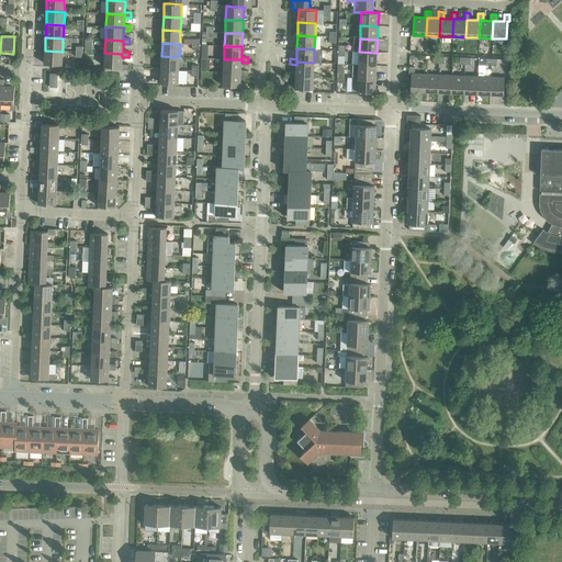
[(63,52),(45,51),(44,64),(56,65),(63,65),(63,52)]
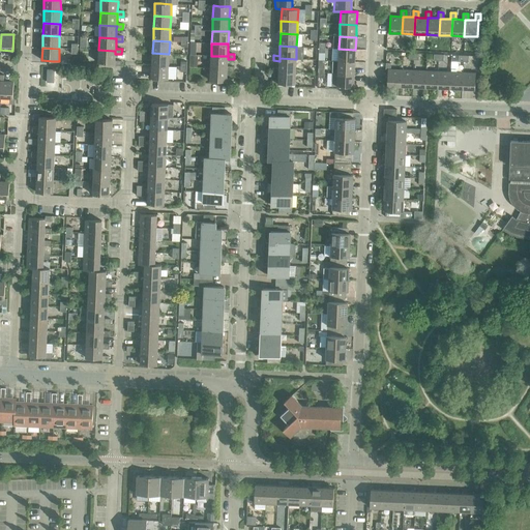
[(339,49),(339,61),(355,62),(355,50),(339,49)]
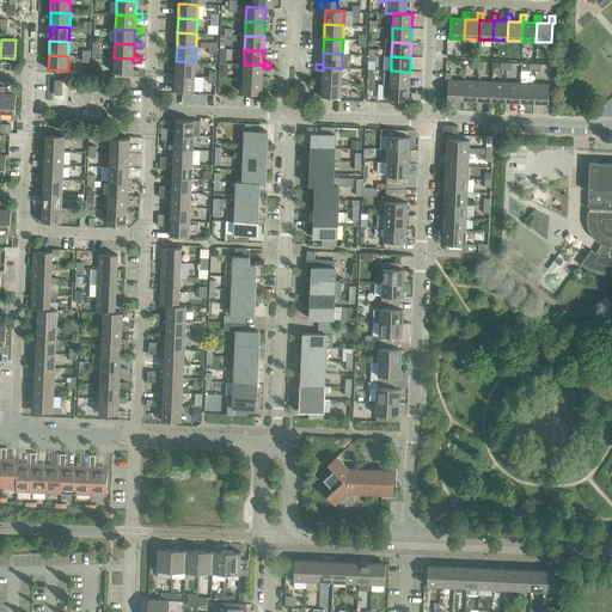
[(133,59),(114,57),(114,73),(133,73),(133,77),(140,77),(140,71),(133,71),(133,62),(133,59)]
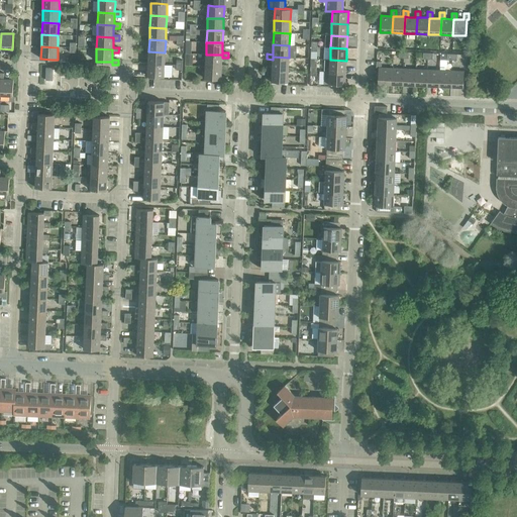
[(148,52),(147,64),(165,65),(165,53),(148,52)]
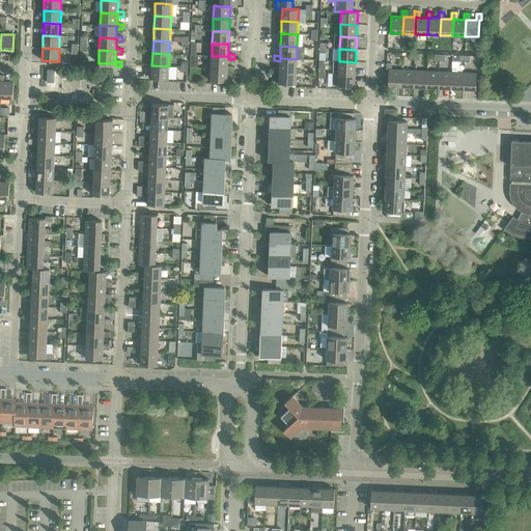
[(190,55),(190,67),(197,67),(198,55),(196,55),(190,55)]
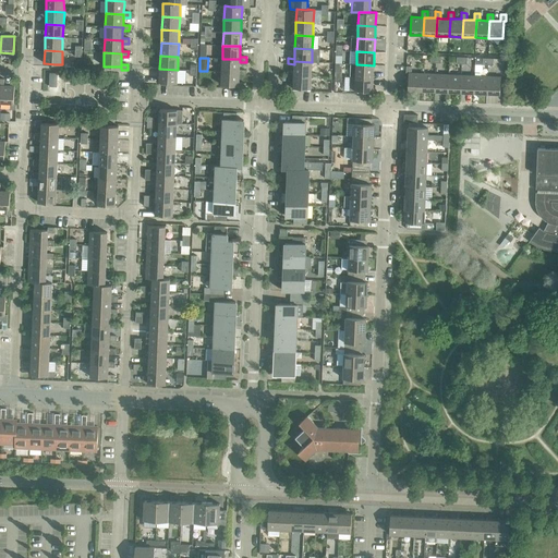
[(222,59),(221,72),(239,72),(239,75),(245,75),(245,70),(239,70),(240,62),(240,59),(222,59)]
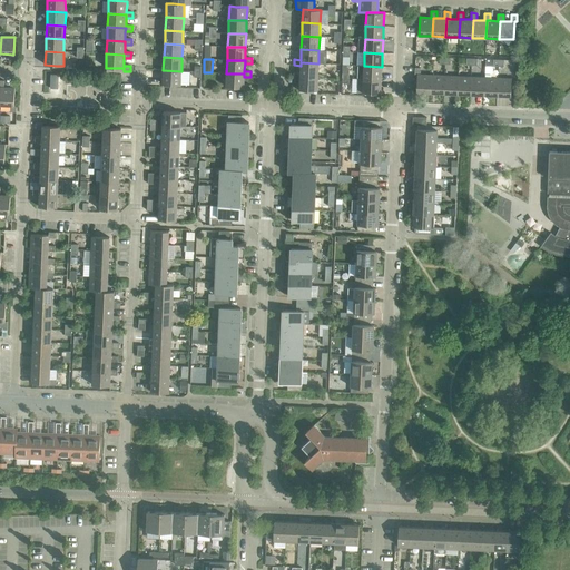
[(293,78),(300,79),(300,76),(317,77),(318,64),(301,62),(301,66),(300,74),(293,72),(293,78)]
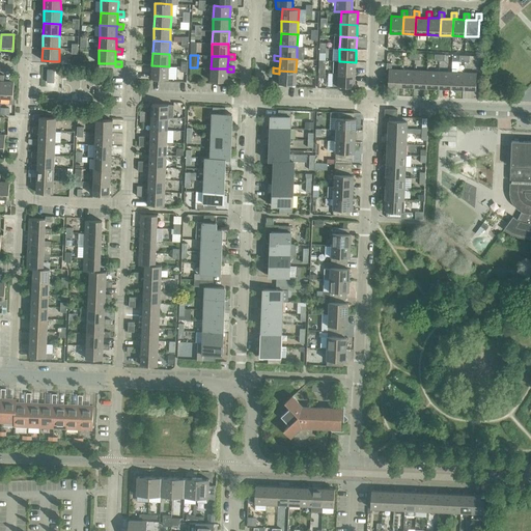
[(339,61),(338,74),(355,75),(356,62),(339,61)]
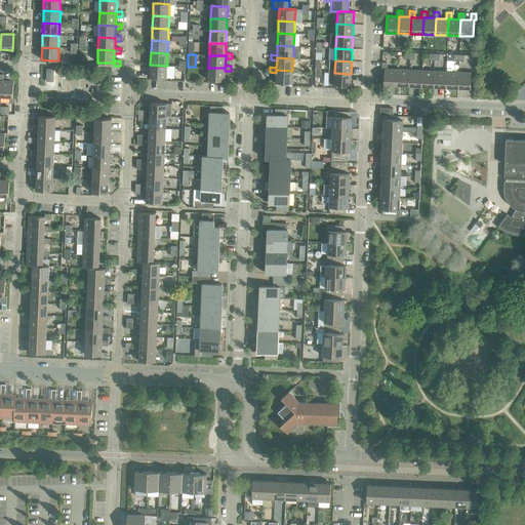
[(384,85),(396,85),(397,69),(387,69),(387,63),(381,63),(381,69),(384,69),(384,85)]
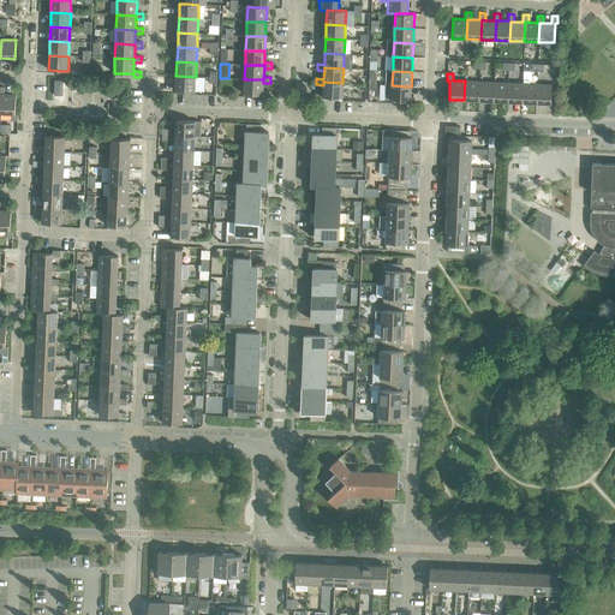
[(196,77),(175,76),(175,91),(195,91),(196,77)]
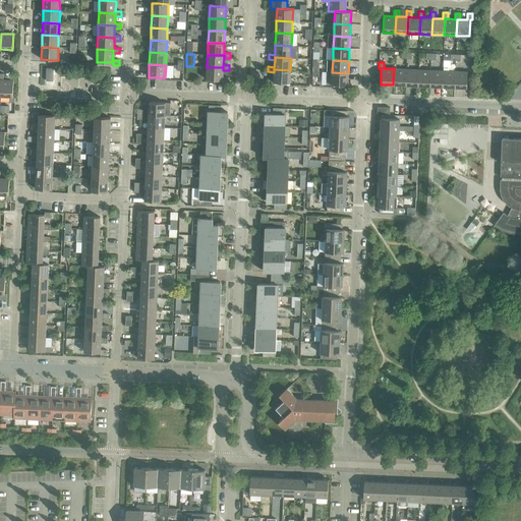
[(223,67),(207,67),(207,79),(223,80),(223,82),(229,82),(229,77),(223,77),(223,70),(223,67)]
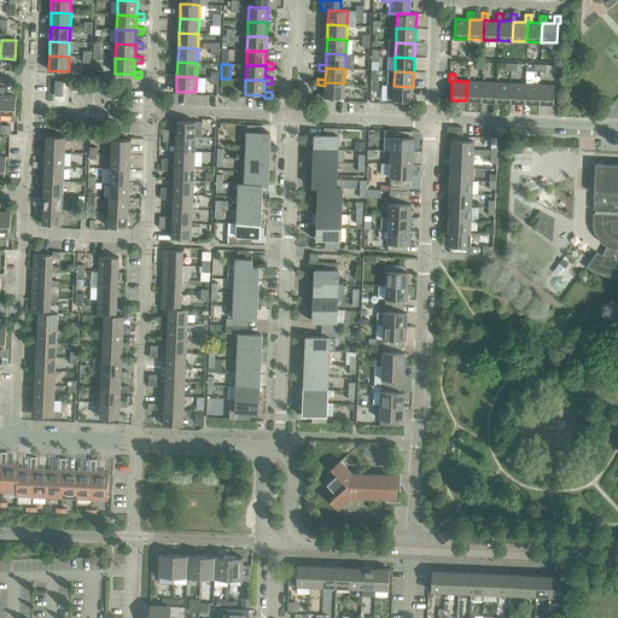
[(466,100),(481,101),(482,82),(467,81),(466,100)]
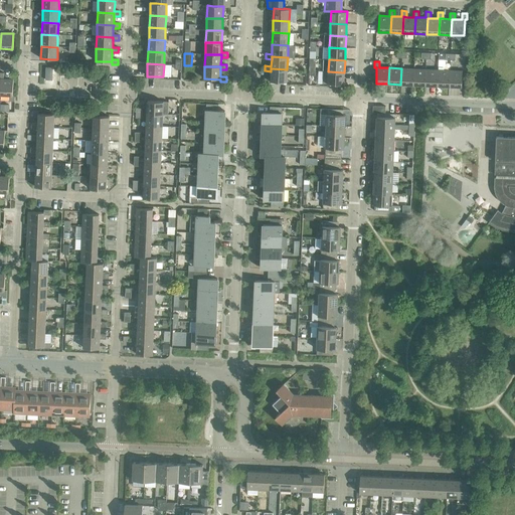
[(271,68),(271,71),(271,78),(265,77),(265,82),(271,83),(271,81),(287,82),(287,69),(271,68)]
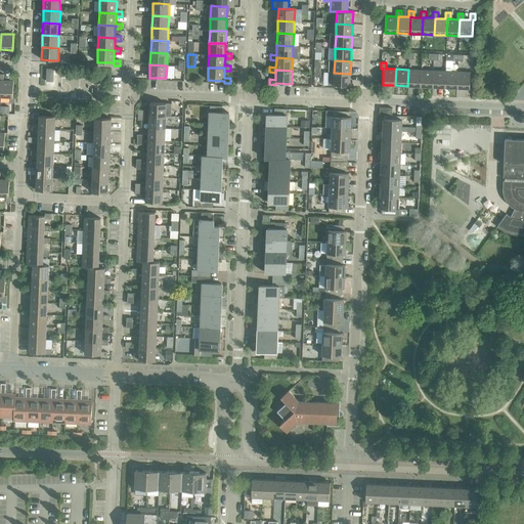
[(407,86),(420,86),(421,70),(408,70),(407,86)]
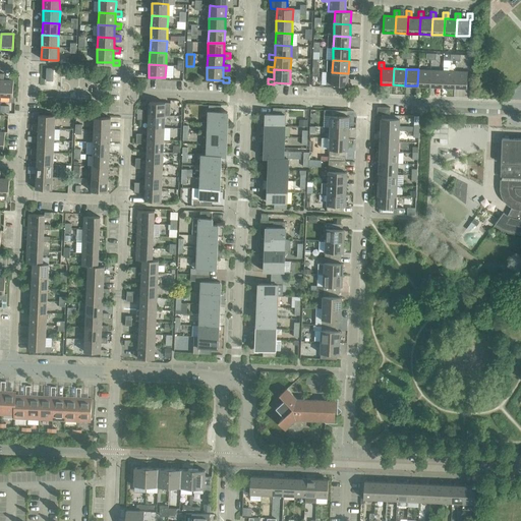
[(417,85),(429,87),(430,70),(418,69),(417,85)]
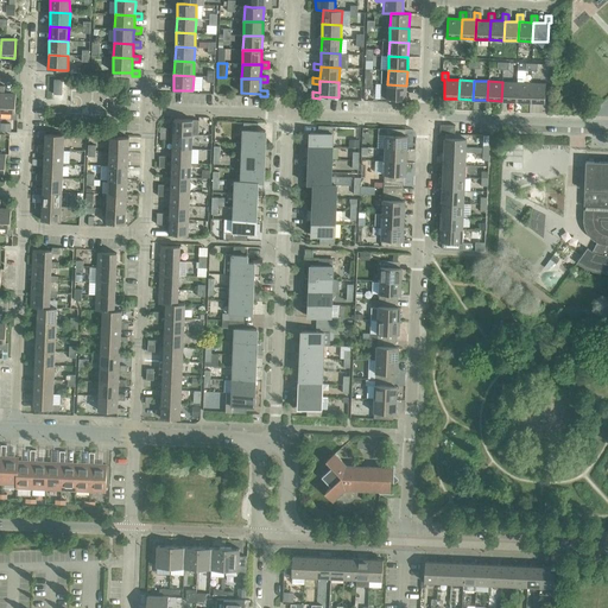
[(501,101),(515,101),(517,82),(502,82),(501,101)]
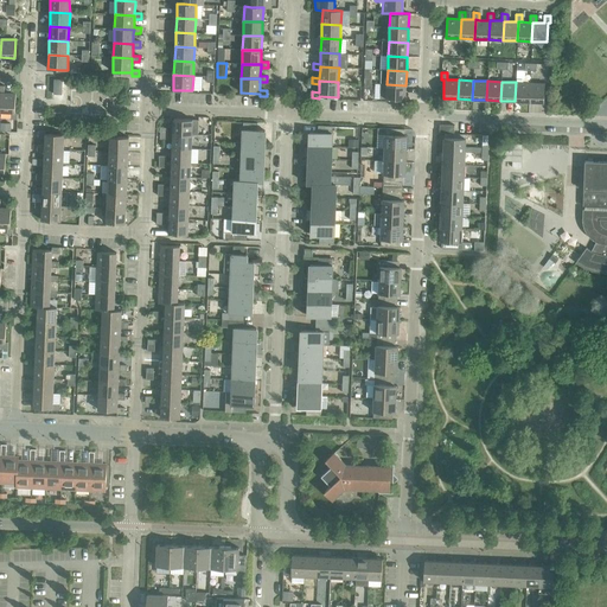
[(515,101),(529,102),(530,83),(516,82),(515,101)]
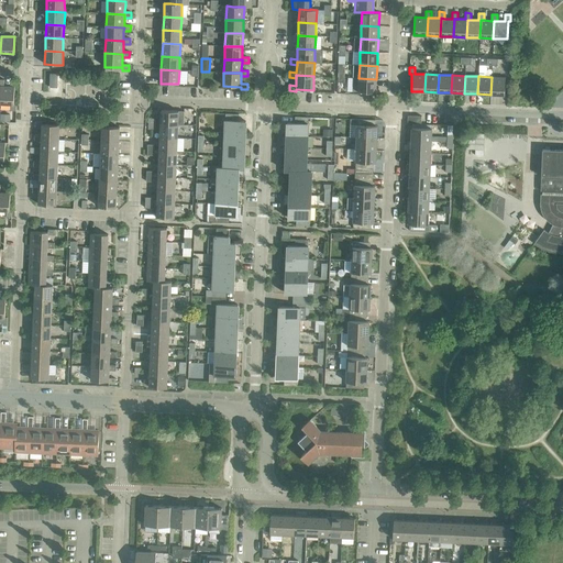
[(492,77),(490,95),(505,95),(505,77),(492,77)]
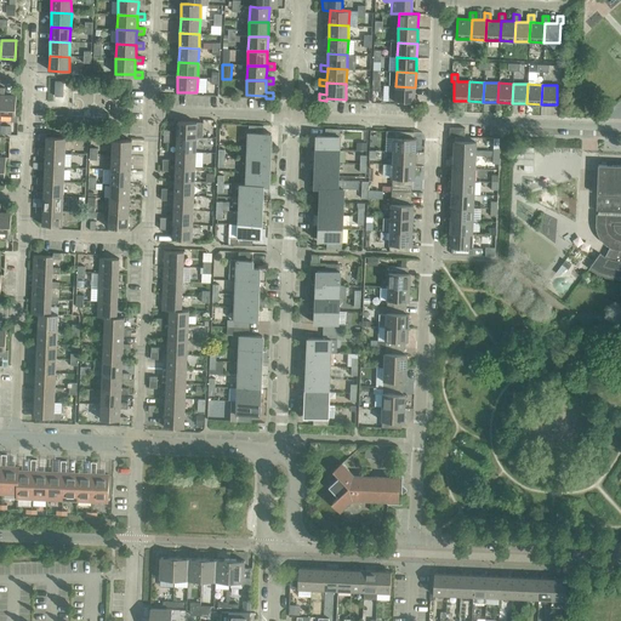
[(415,87),(396,86),(396,101),(415,102),(415,87)]
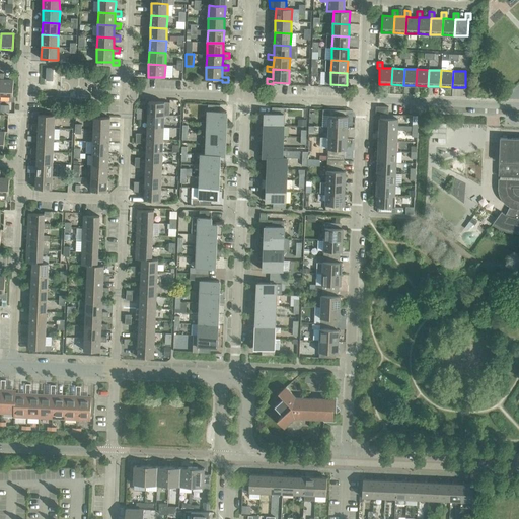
[(1,79),(0,95),(10,96),(10,102),(14,102),(15,96),(12,96),(13,80),(3,79),(1,79)]
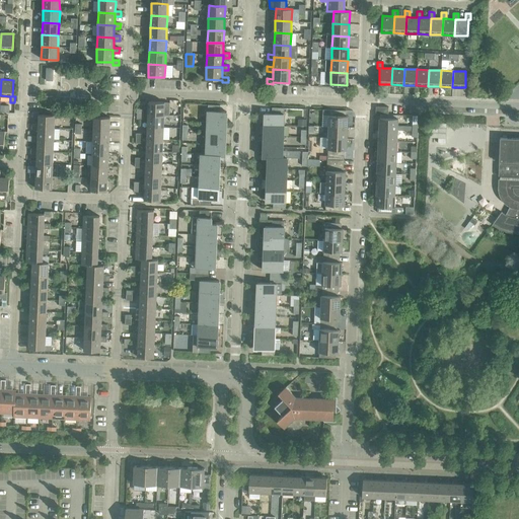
[(148,101),(148,115),(164,115),(164,102),(148,101)]
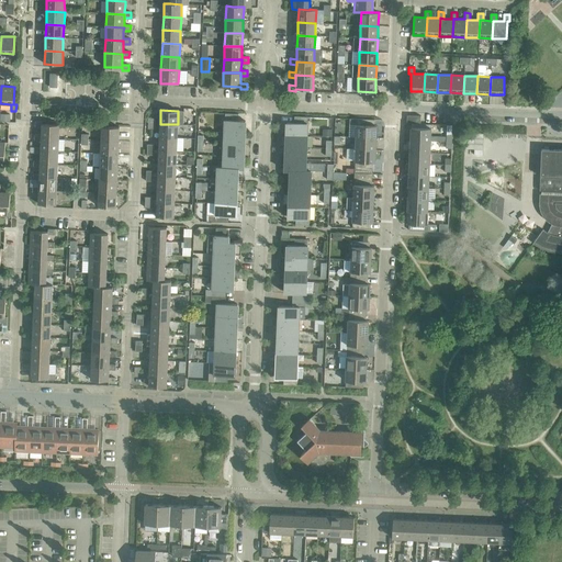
[(225,113),(224,132),(245,133),(246,121),(238,121),(238,114),(225,113)]
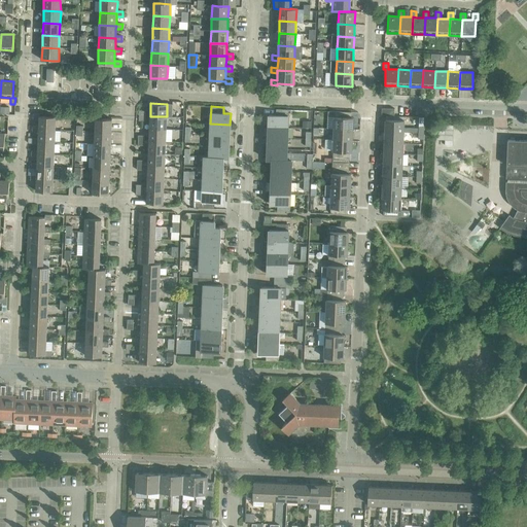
[(269,115),(269,127),(287,127),(288,109),(276,109),(276,115),(269,115)]
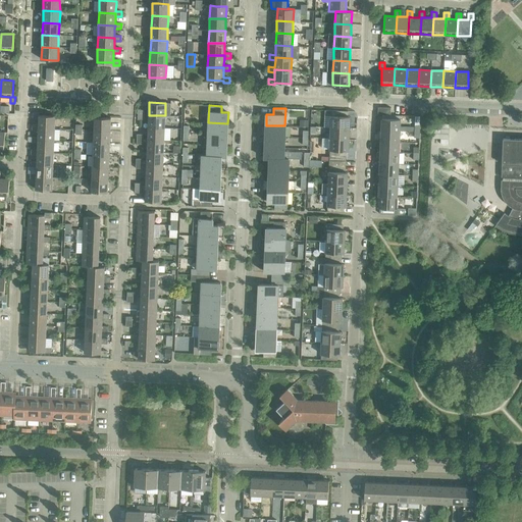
[(331,116),(330,127),(350,128),(350,116),(348,116),(348,111),(324,110),(324,116),(331,116)]
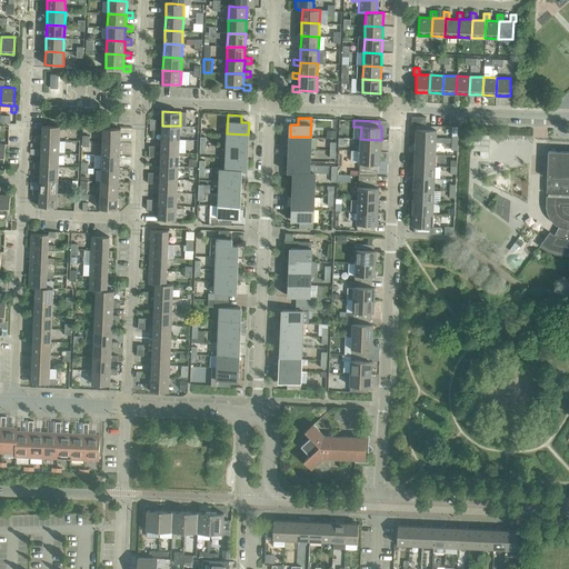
[(42,129),(42,137),(41,139),(60,140),(60,127),(42,126),(42,123),(36,122),(36,128),(42,129)]
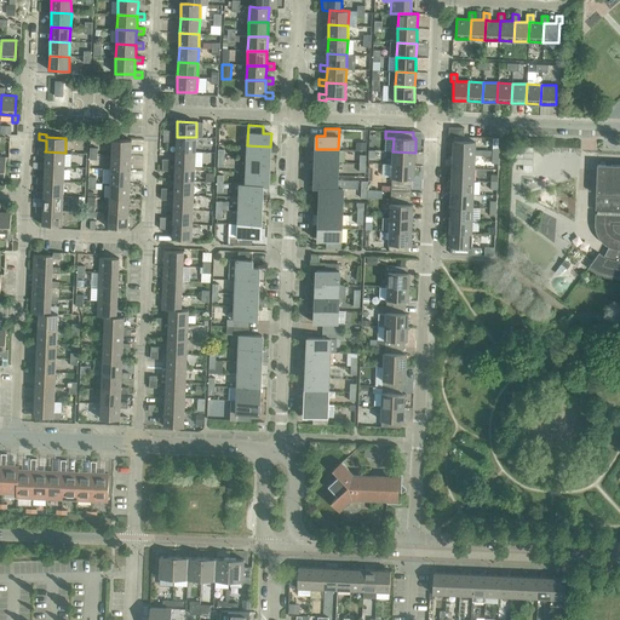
[(177,137),(176,151),(195,151),(196,137),(177,137)]
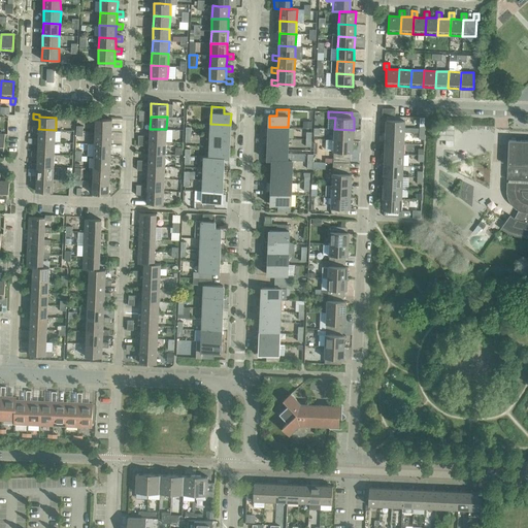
[(96,119),(95,132),(111,132),(112,120),(96,119)]
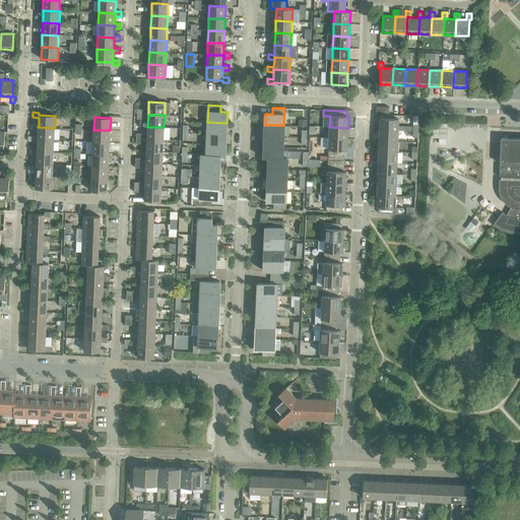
[(380,118),(380,129),(398,130),(398,126),(399,119),(380,118)]
